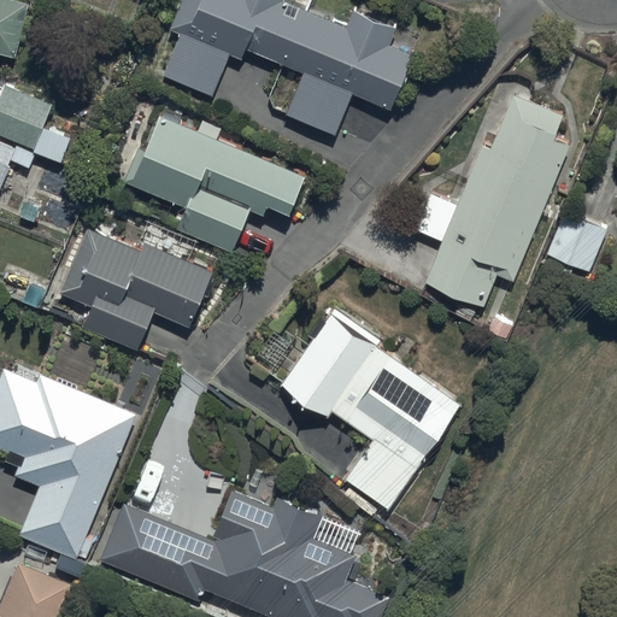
[(0,0),(0,51),(21,57),(34,5),(15,0),(0,0)]
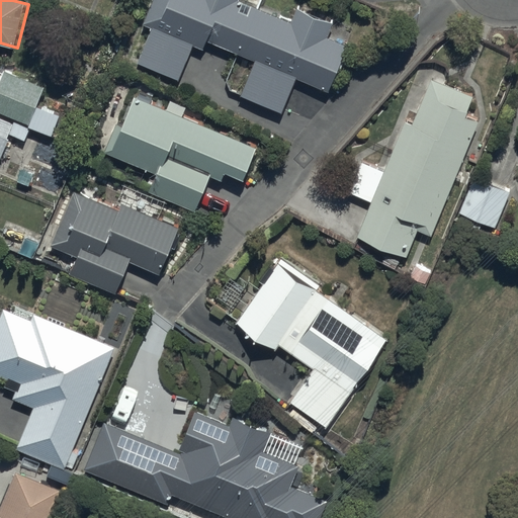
[(150,0),(143,19),(152,23),(138,58),(177,75),(191,41),(201,46),(206,35),(254,56),(239,91),(280,108),(295,73),(327,86),(346,40),(325,31),(331,18),(295,3),(289,18),(246,0),(150,0)]
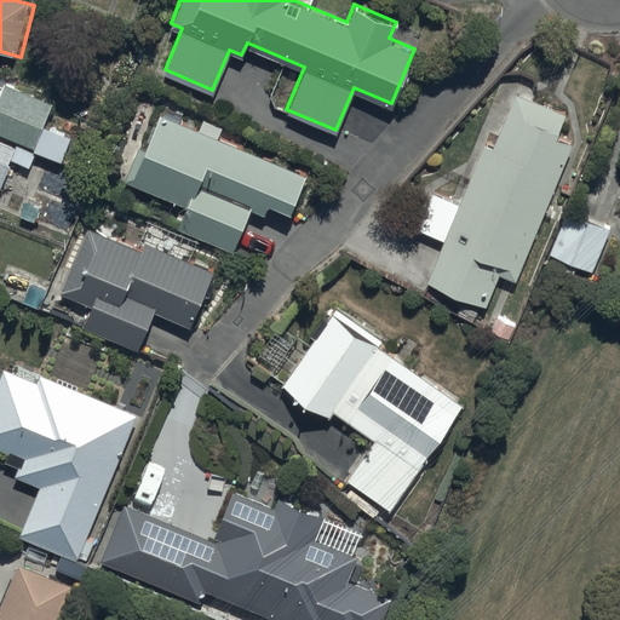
[(55,105),(6,86),(0,101),(0,136),(23,145),(17,160),(24,164),(22,168),(24,171),(27,166),(34,168),(39,154),(65,164),(74,141),(45,128),(55,105)]
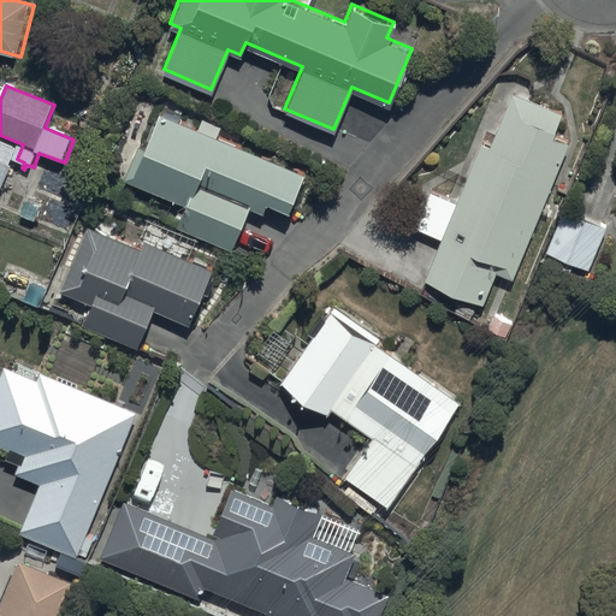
[(562,116),(519,98),(510,117),(495,110),(456,203),(431,193),(415,230),(442,241),(424,283),(483,307),(496,274),(513,282),(570,146),(552,137),(562,116)]
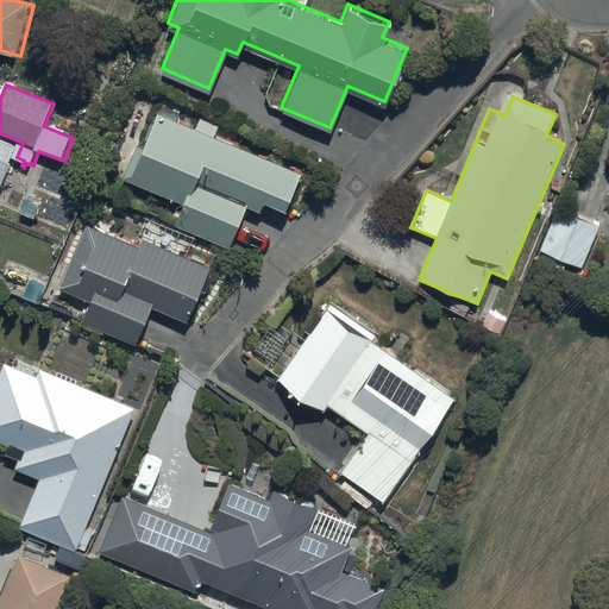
[(305,174),(162,115),(149,151),(139,148),(126,182),(186,206),(177,226),(233,249),(251,207),(264,213),(268,202),(289,212),(305,174)]
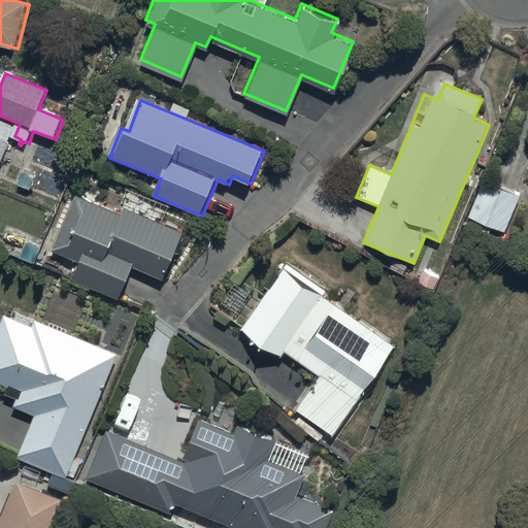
[(0,122),(0,165),(14,128),(0,122)]
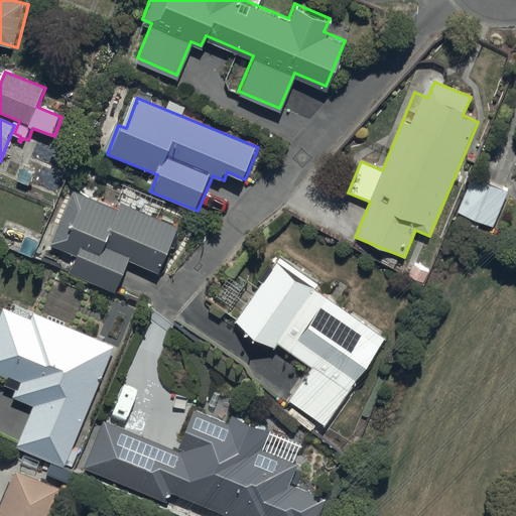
[(508,192),(473,177),(458,212),(467,216),(466,220),(480,226),(482,222),(493,227),(508,192)]
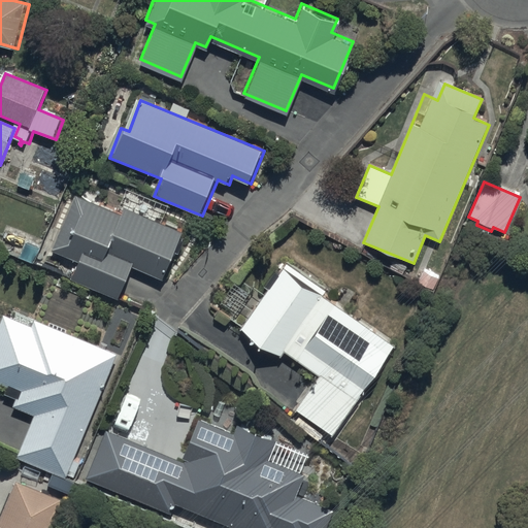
[(124,215),(76,195),(54,250),(80,260),(72,279),(121,299),(134,267),(166,281),(186,232),(127,208),(124,215)]
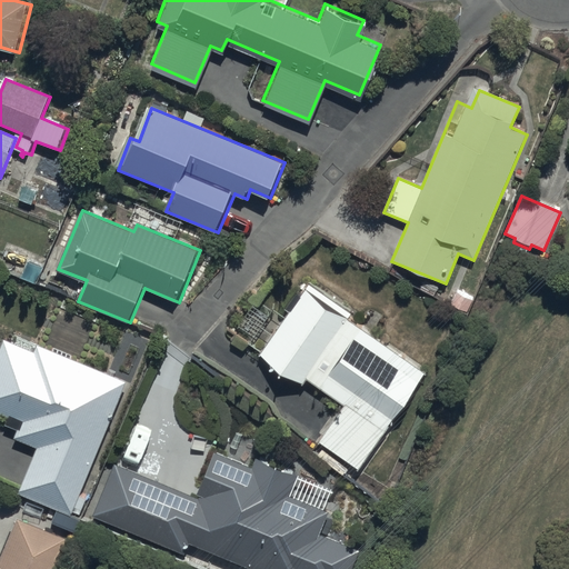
[(426,373),(305,289),(259,355),(301,383),(306,378),(345,405),(319,440),(359,468),(426,373)]
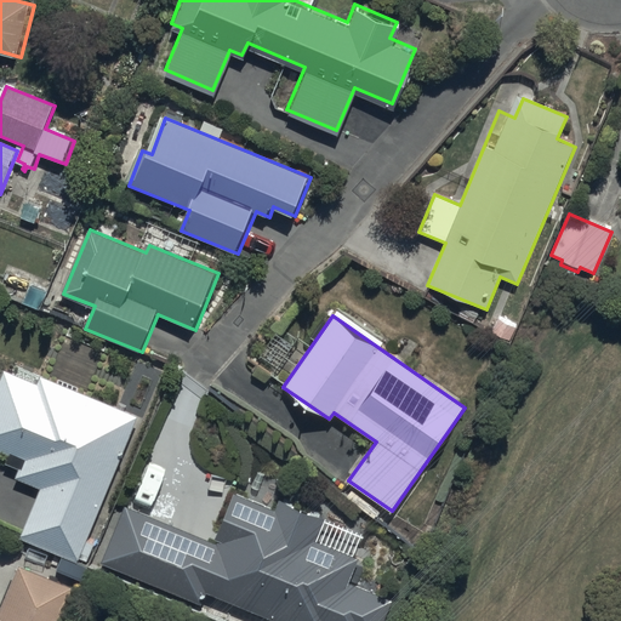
[(39,382),(7,370),(0,386),(0,450),(10,455),(7,462),(21,468),(17,477),(41,488),(21,537),(79,562),(140,416),(41,375),(39,382)]
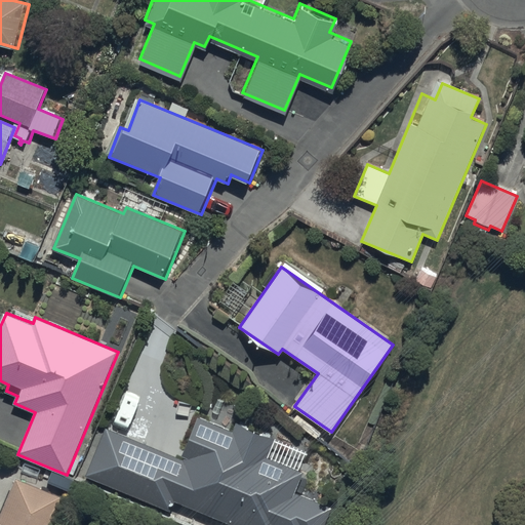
[(183,459),(107,429),(86,477),(172,512),(176,501),(233,524),(324,524),(331,508),(293,492),(303,471),(268,456),(275,438),(239,422),(235,431),(200,416),(183,459)]
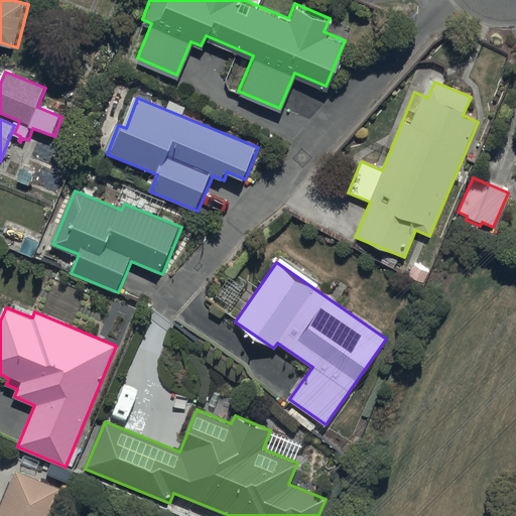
[(44,515),(56,489),(12,471),(0,501),(0,515),(44,515)]
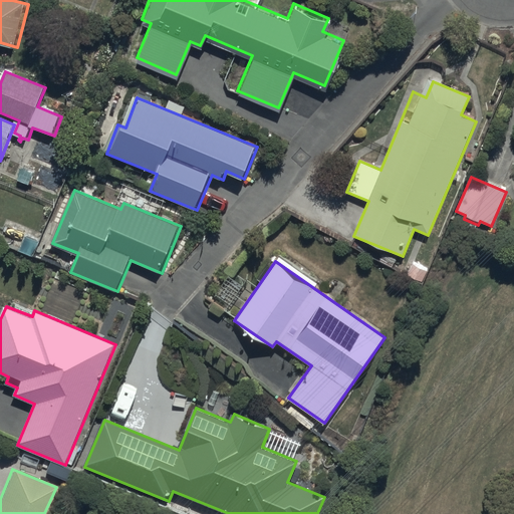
All buildings are outlined.
